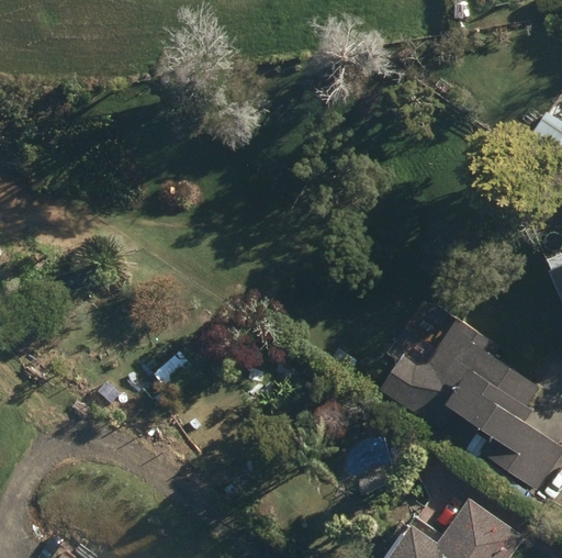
[(543,116),(532,132),(561,152),(561,118),(548,109),(543,116)]
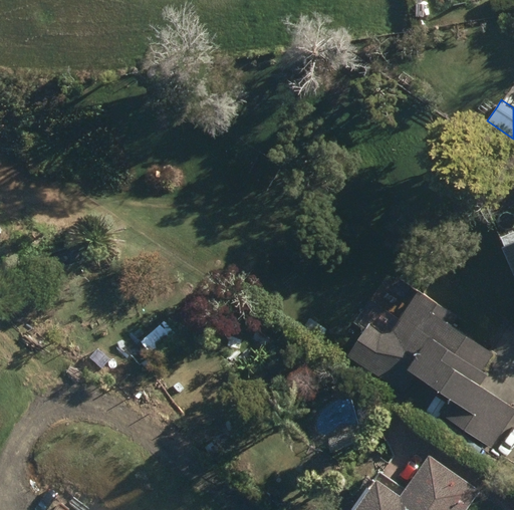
[(492,207),(497,218),(513,210),(509,200),(492,207)]
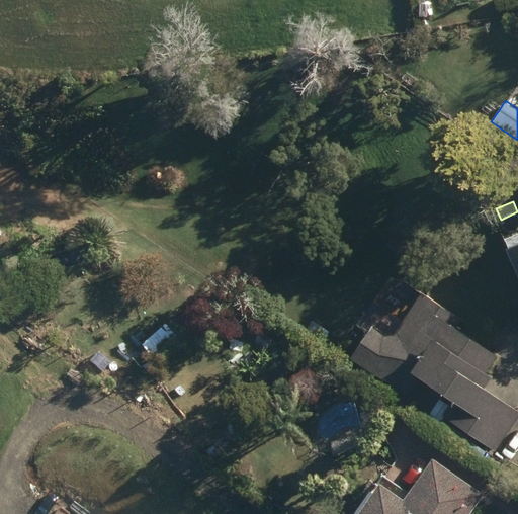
[(505,249),(517,278),(517,232),(504,239),(508,248),(505,249)]
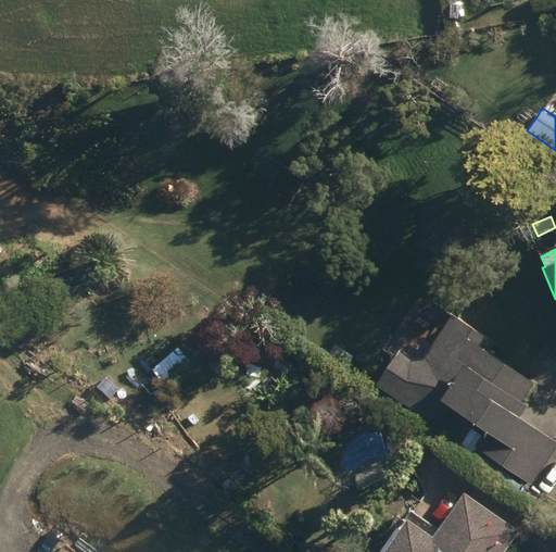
[(477,448),(533,483),(555,447),(555,441),(519,417),(528,404),(521,401),(533,381),(489,353),(496,342),(451,313),(424,355),(417,351),(412,359),(399,350),(377,384),(437,423),(446,406),(488,433),(477,448)]
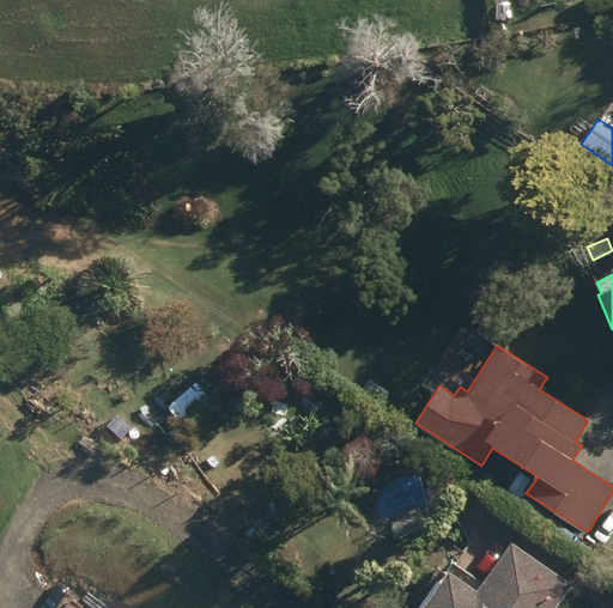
[(468,360),(477,364),(484,352),(477,347),(468,360)]
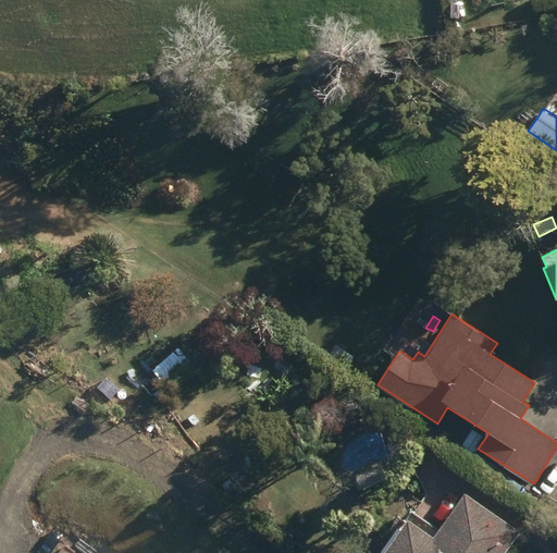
[(164,381),(190,359),(178,344),(152,367),(164,381)]
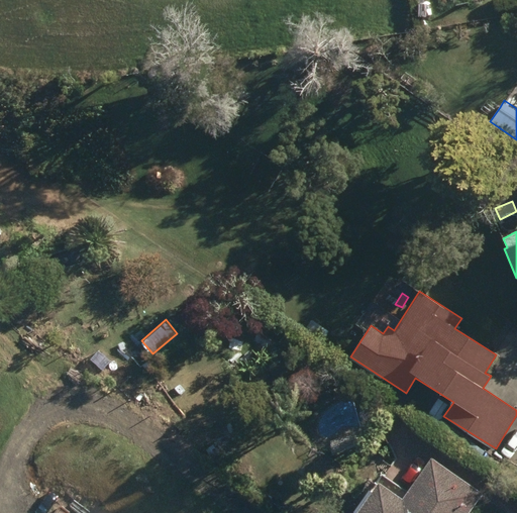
[(256,329),(268,337),(276,328),(264,319),(256,329)]
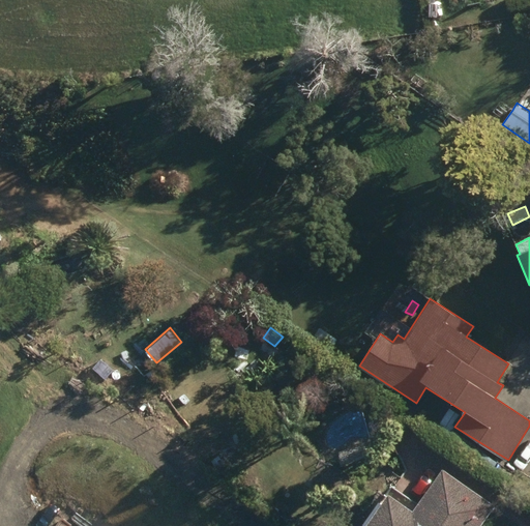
[(436,428),(448,436),(454,426),(441,417),(436,428)]
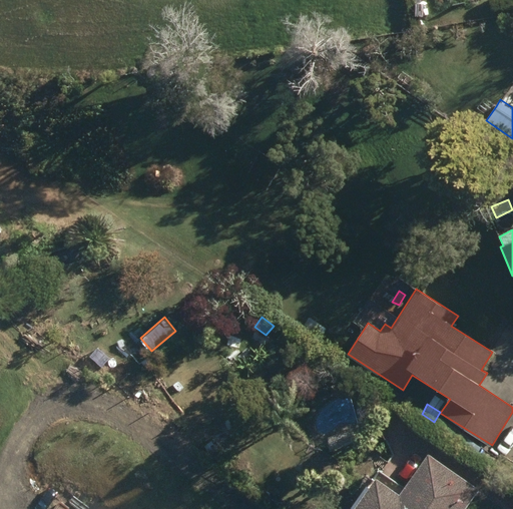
[(512,423),(499,446),(512,455),(512,454),(512,423)]
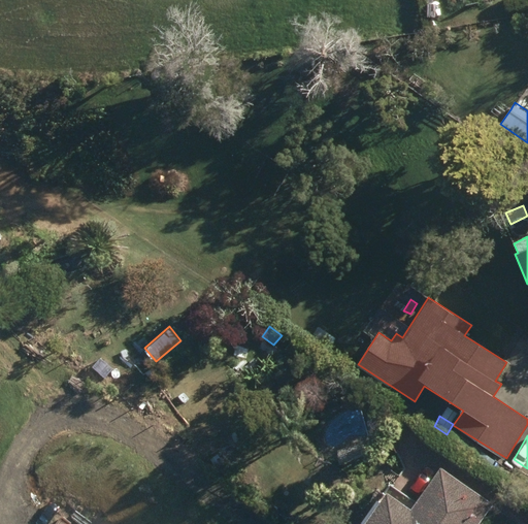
[(477,523),(492,504),(440,467),(410,509),(387,491),(363,523),(477,523)]
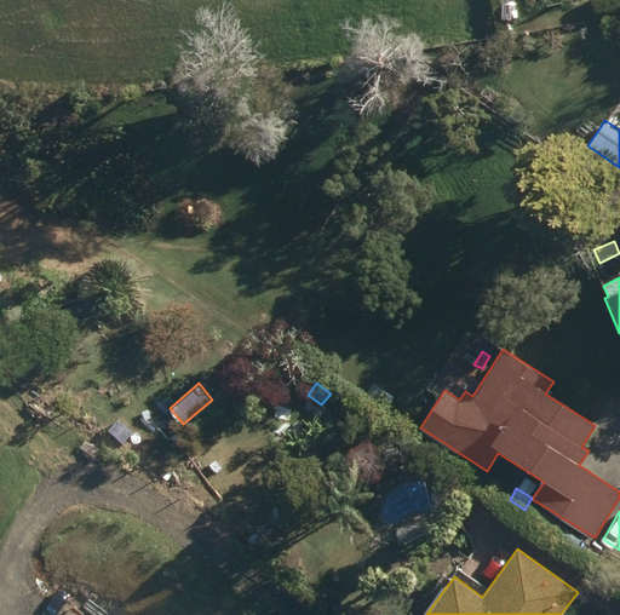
All buildings are outlined.
